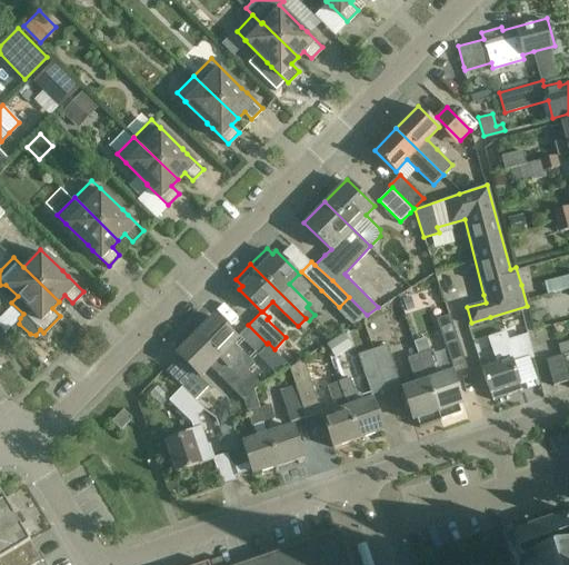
[(410,294),(402,297),(406,308),(413,306),(410,294)]
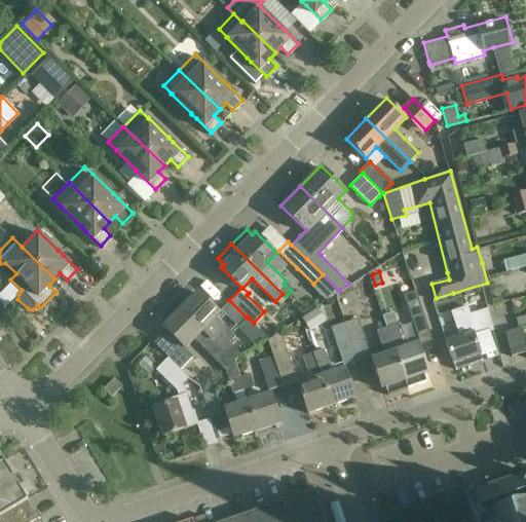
[(430,282),(420,285),(425,302),(436,299),(430,282)]
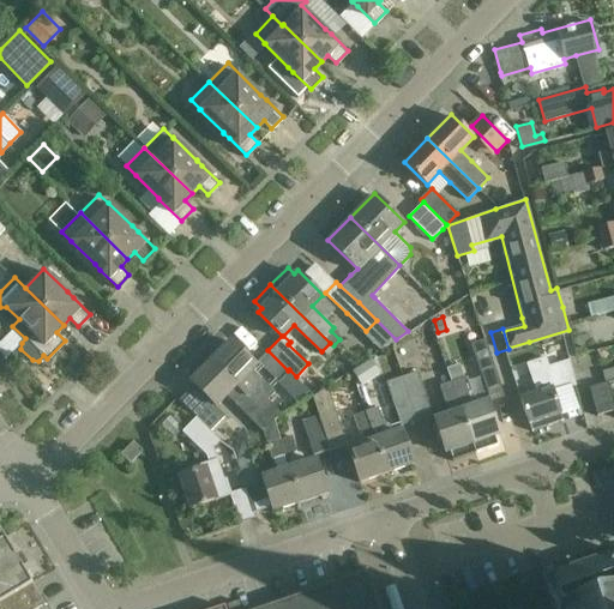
[(485,337),(471,342),(481,368),(494,363),(485,337)]
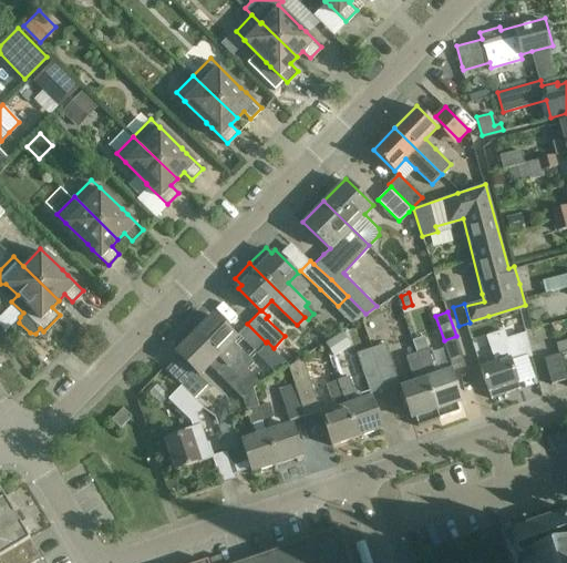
[(199,328),(194,333),(237,375),(245,367),(259,380),(260,381),(267,376),(247,357),(235,357),(225,347),(236,336),(213,314),(208,318),(205,316),(196,325),(199,328)]
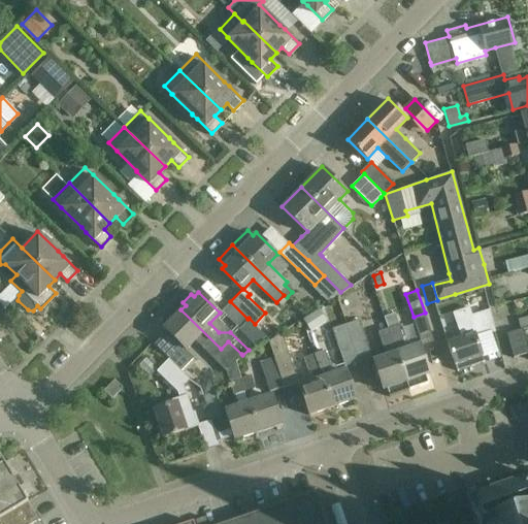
[(525,295),(512,297),(515,316),(527,314),(525,295)]
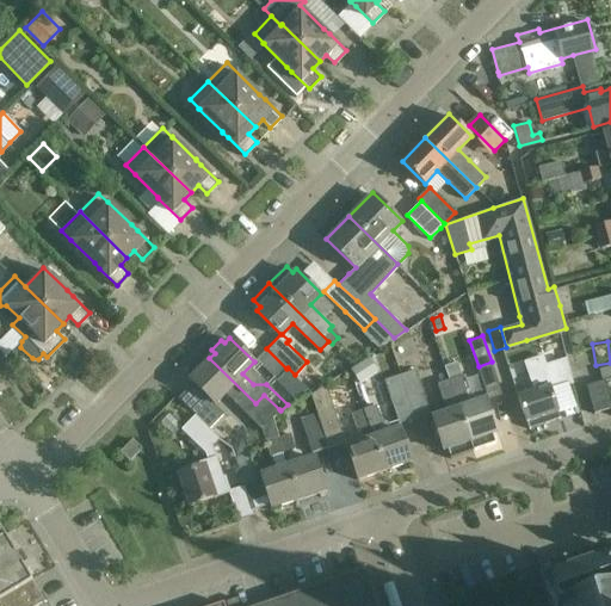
[(277,378),(287,369),(266,348),(257,358),(277,378)]
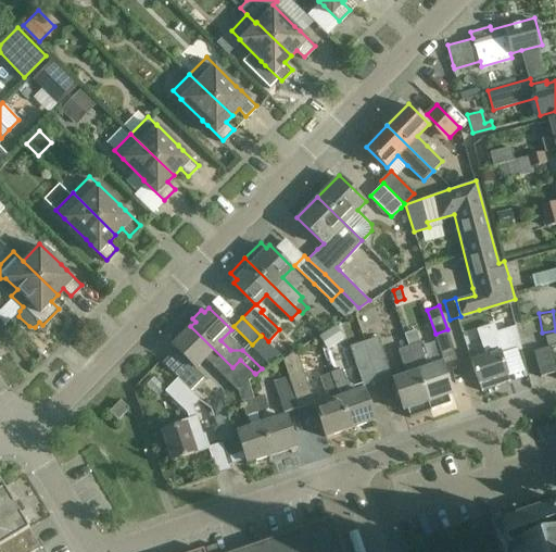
[(501,352),(520,346),(514,324),(496,329),(494,322),(477,328),(485,354),(471,360),(479,383),(480,383),(481,389),(509,379),(501,352)]
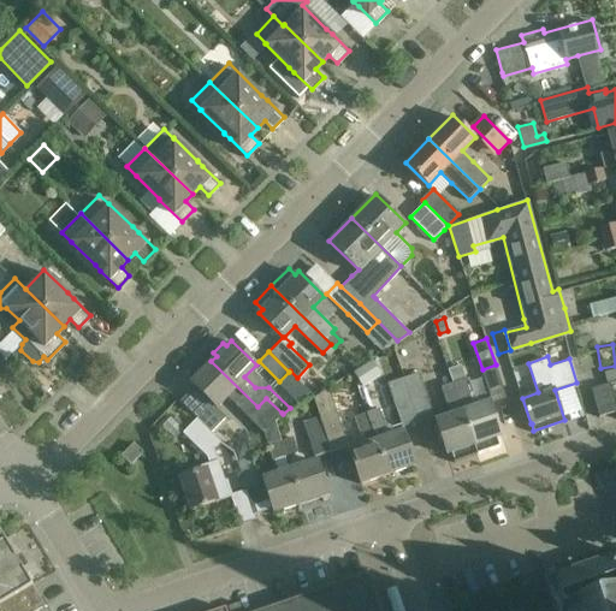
[(371,359),(354,369),(362,384),(380,372),(371,359)]
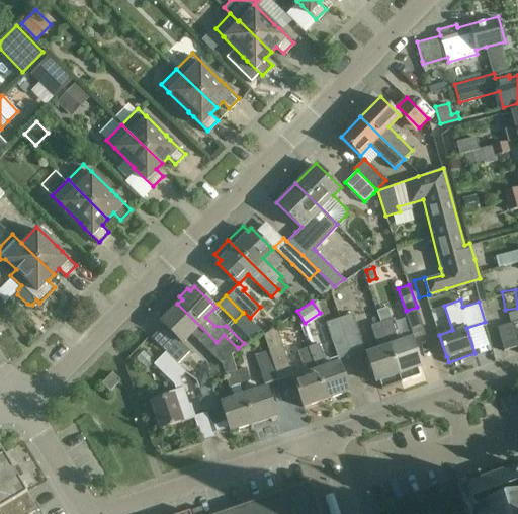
[(181,341),(191,332),(222,362),(225,372),(235,369),(230,354),(231,353),(237,347),(224,335),(217,342),(177,304),(161,321),(181,341)]
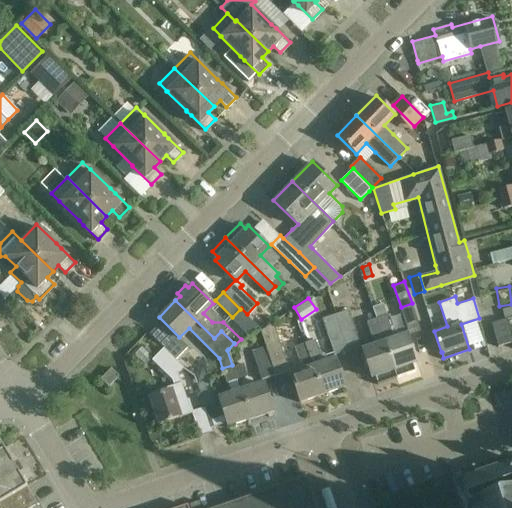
[(417,360),(410,342),(407,333),(394,338),(390,327),(391,326),(383,302),(372,306),(377,318),(396,376),(415,369),(413,362),(417,360)]
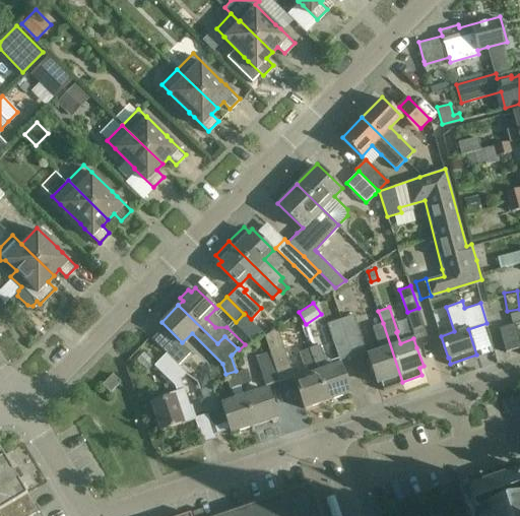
[(353,313),(340,318),(352,355),(366,350),(353,313)]
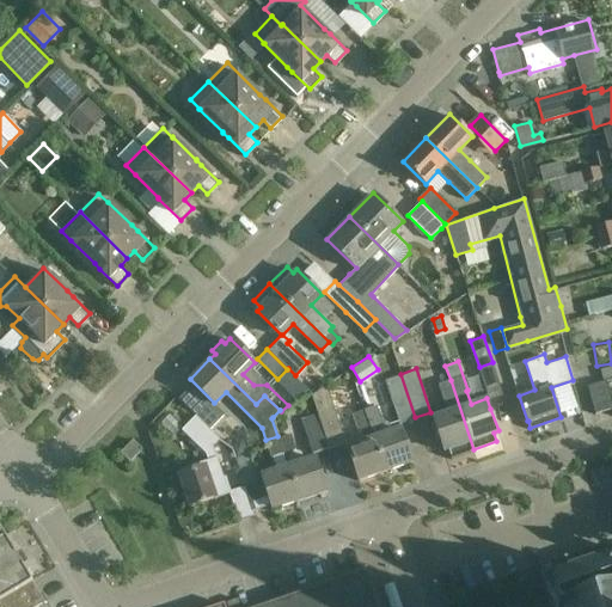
[(401,374),(385,379),(401,423),(415,417),(401,374)]
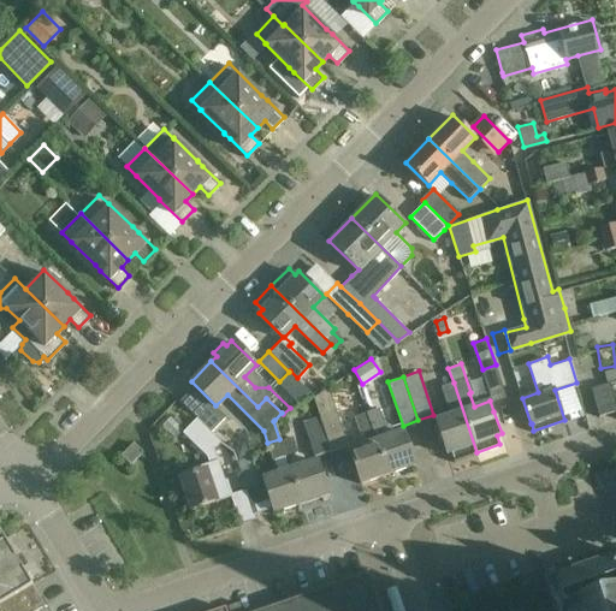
[(436,420),(438,429),(446,452),(451,451),(454,460),(477,452),(454,383),(440,387),(445,401),(450,414),(436,420)]
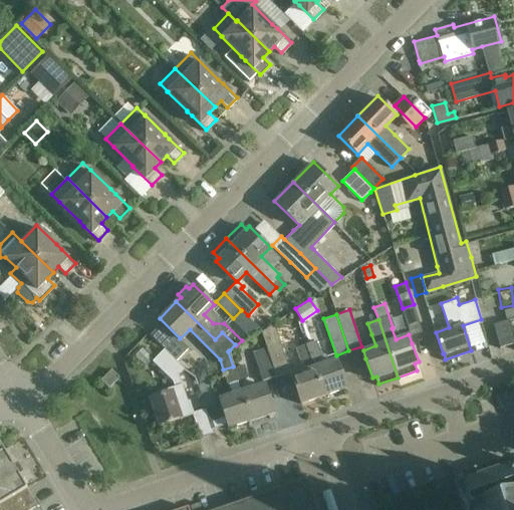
[(267,347),(276,375),(291,371),(274,322),(262,331),(267,347)]
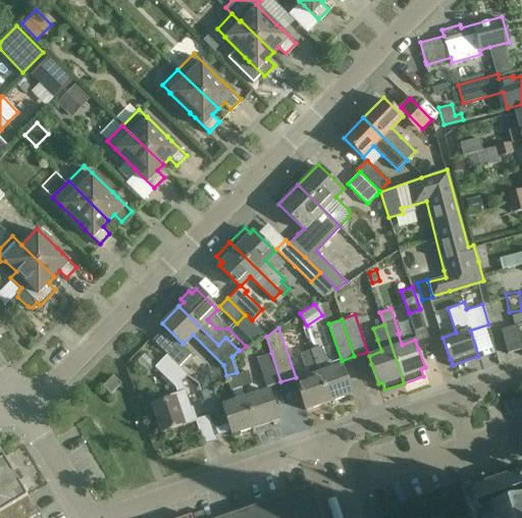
[(343,365),(329,369),(318,337),(308,341),(311,349),(310,350),(327,401),(352,393),(343,365)]
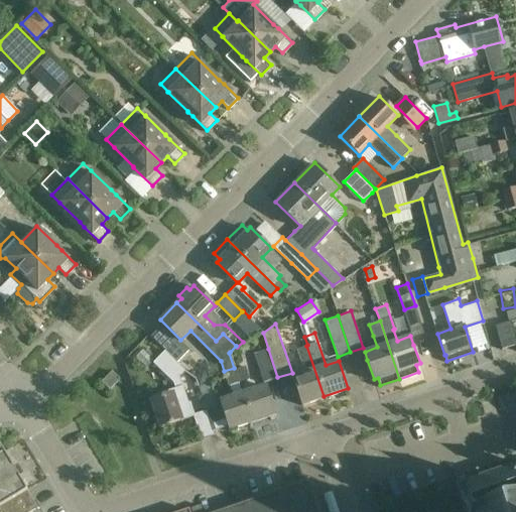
[(292,376),(295,384),(301,403),(324,396),(306,346),(296,349),(300,360),(305,372),(292,376)]
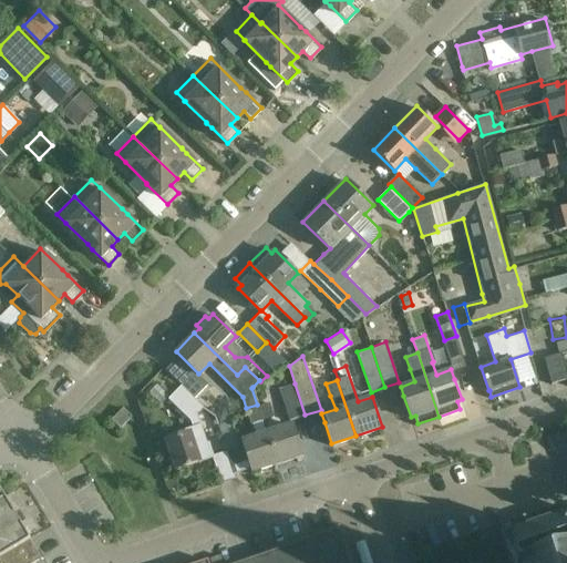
[(204,406),(197,399),(181,384),(168,397),(191,419),(193,426),(181,429),(183,432),(165,439),(175,468),(213,456),(220,480),(235,476),(227,451),(226,448),(214,454),(209,441),(207,442),(197,412),(204,406)]
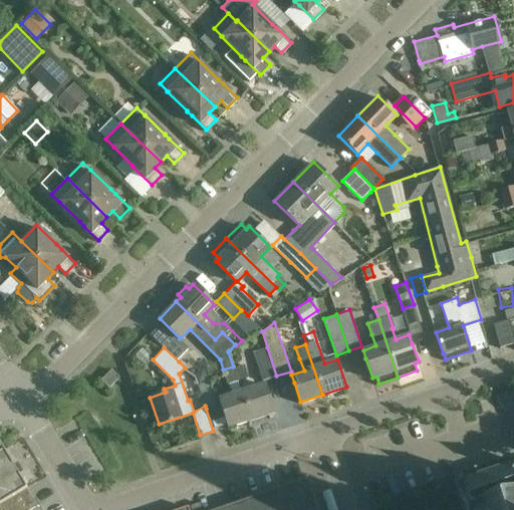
[(267,347),(253,351),(263,379),(276,375),(267,347)]
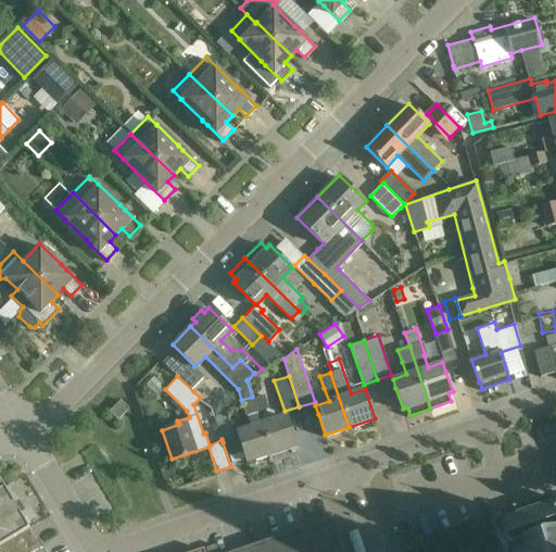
[(264,393),(252,398),(256,411),(268,406),(264,393)]
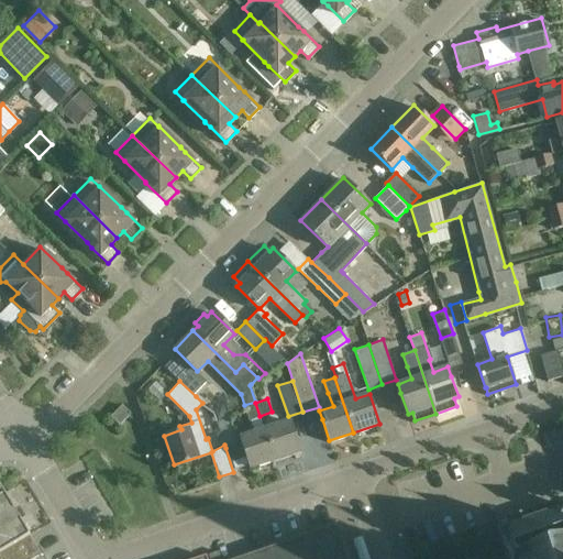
[(122,403),(110,415),(119,424),(131,412),(122,403)]
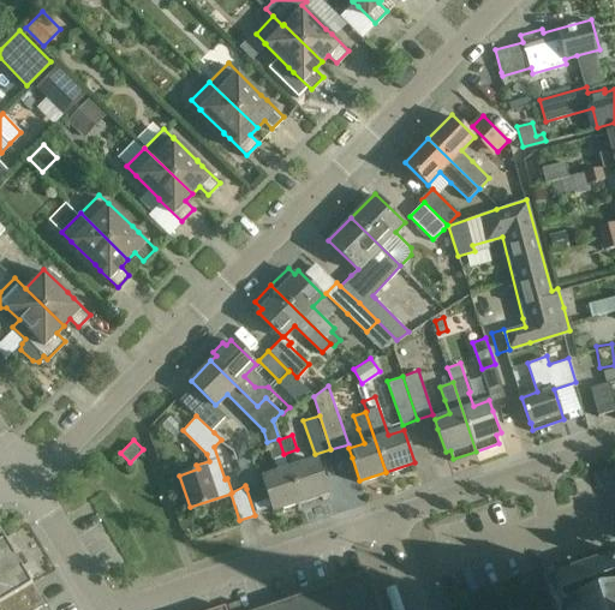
[(279,440),(268,443),(273,458),(284,454),(279,440)]
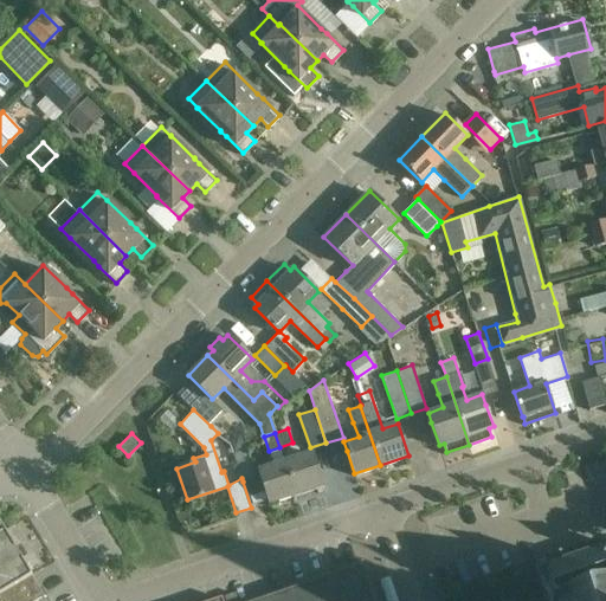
[(256,477),(249,454),(246,445),(232,450),(242,478),(243,482),(256,477)]
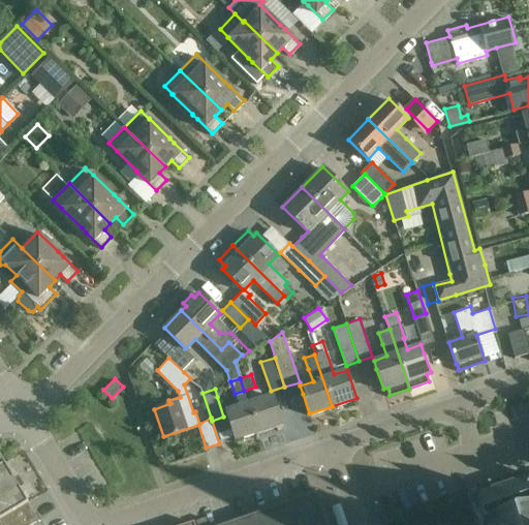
[(249,402),(258,431),(282,423),(272,394),(249,402)]
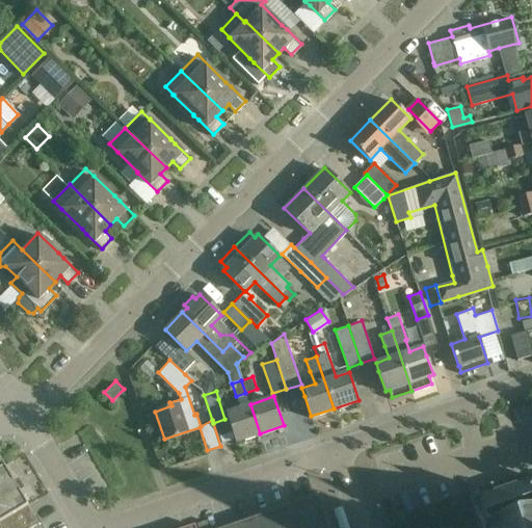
[(227,413),(230,421),(236,441),(260,433),(250,404),(227,413)]
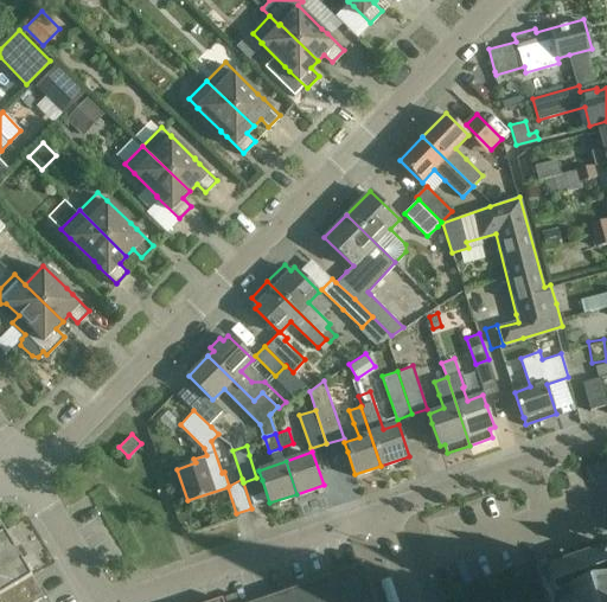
[(0,601),(31,601),(44,595),(4,529),(0,530),(0,601)]
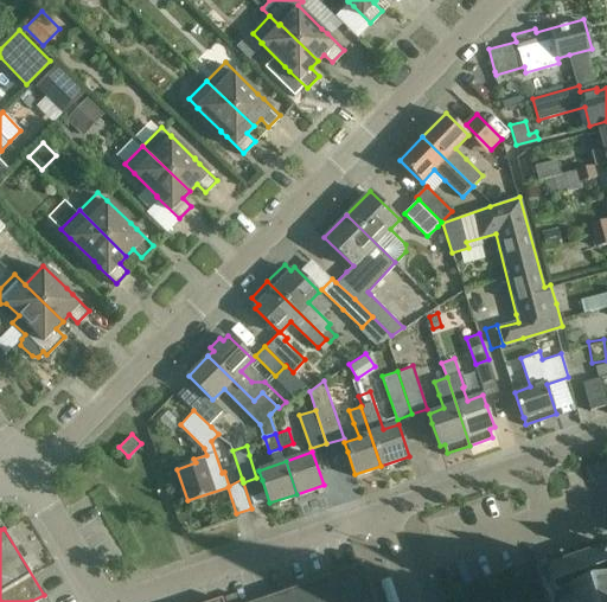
[(606,601),(606,542),(600,544),(600,545),(545,564),(545,563),(535,567),(547,601),(606,601)]
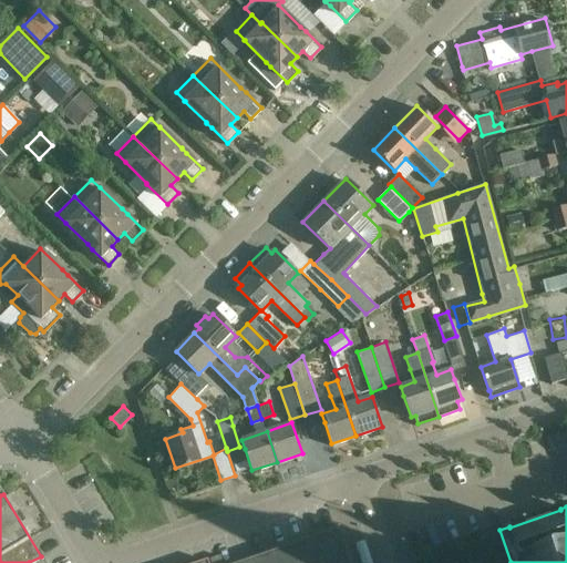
[(349,562),(337,528),(275,549),(279,562),(349,562)]
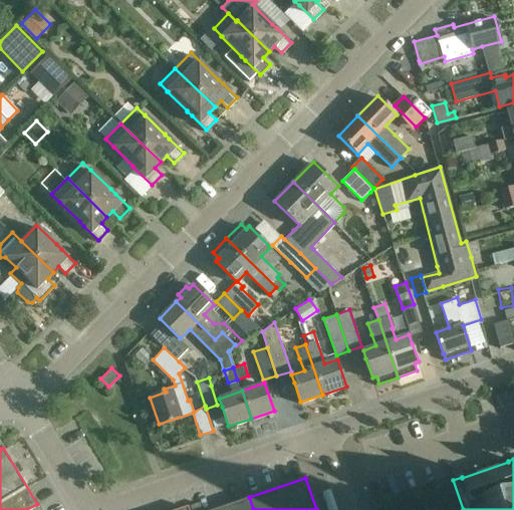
[(189,509),(188,505),(174,509),(253,509),(249,497),(210,509),(189,509)]
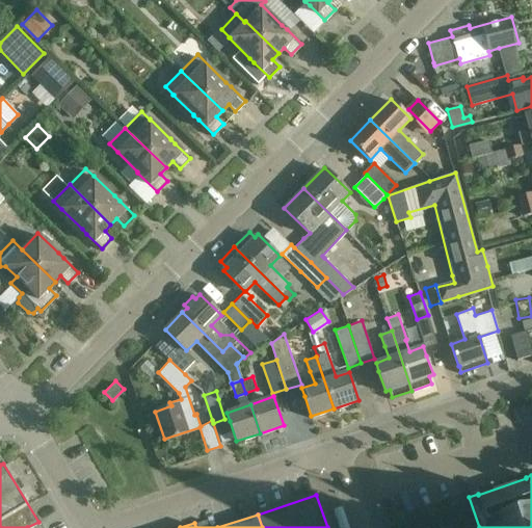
[(209,527),(207,519),(196,523),(197,527),(209,527)]
